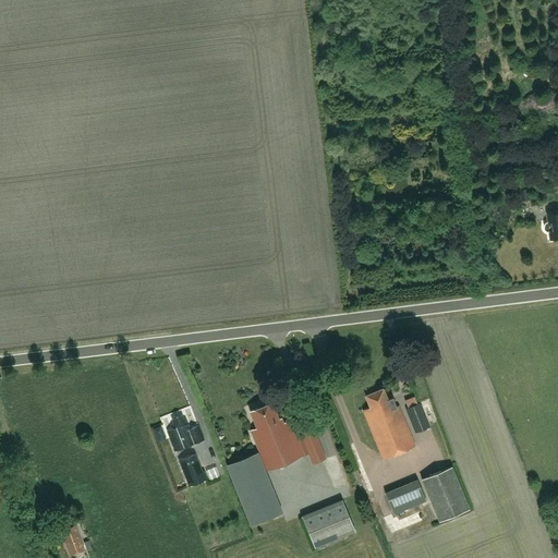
[(529,189),(520,191),(522,202),(531,199),(529,189)]
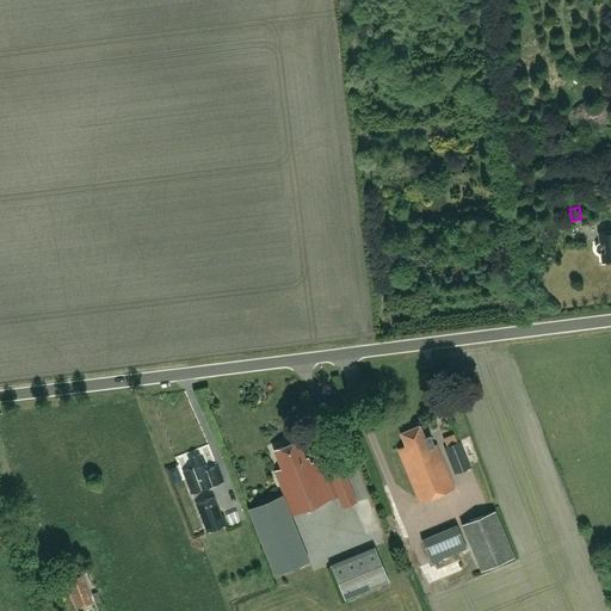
[(602,254),(603,254),(603,261),(610,260),(610,230),(599,233),(600,242),(599,242),(598,244),(597,245),(597,246),(596,247),(596,248),(597,250),(597,251),(598,252),(598,253),(599,253),(600,253),(602,254)]
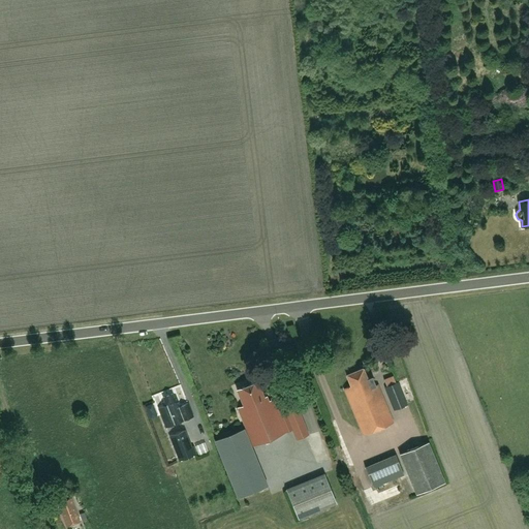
[(343,387),(363,435),(394,423),(380,390),(379,390),(377,385),(375,386),(371,376),(367,378),(363,368),(346,375),(350,385),(343,387)]
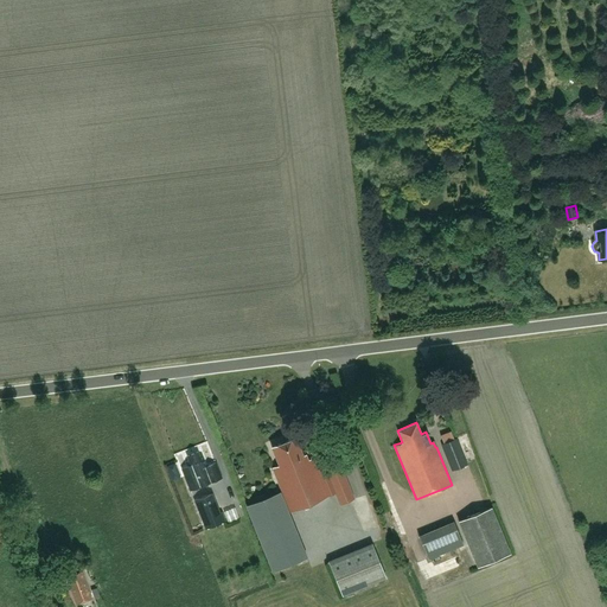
[(279,465),(272,467),(289,511),(334,493),(339,505),(353,499),(337,457),(323,462),(327,472),(319,475),(312,458),(307,460),(305,454),(302,454),(295,436),(272,447),(279,465)]
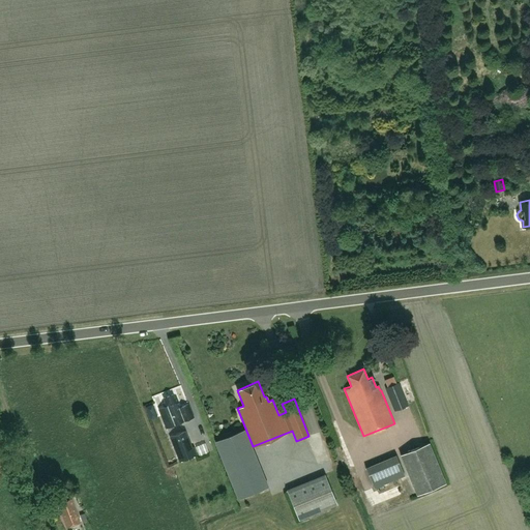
[(385,387),(394,411),(408,406),(399,382),(385,387)]
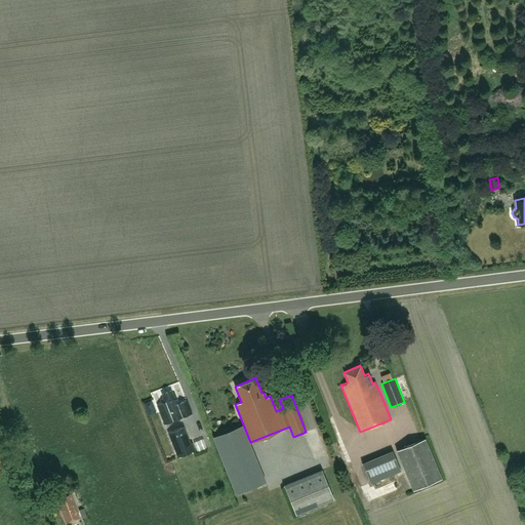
[(157,405),(164,425),(192,413),(186,400),(178,403),(175,395),(172,395),(171,391),(162,394),(163,399),(161,399),(163,403),(157,405)]
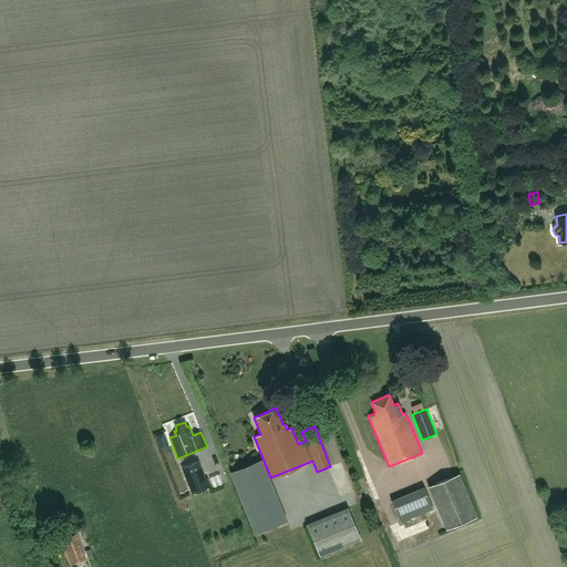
[(260,460),(230,472),(256,533),(270,527),(271,531),(287,524),(260,460)]
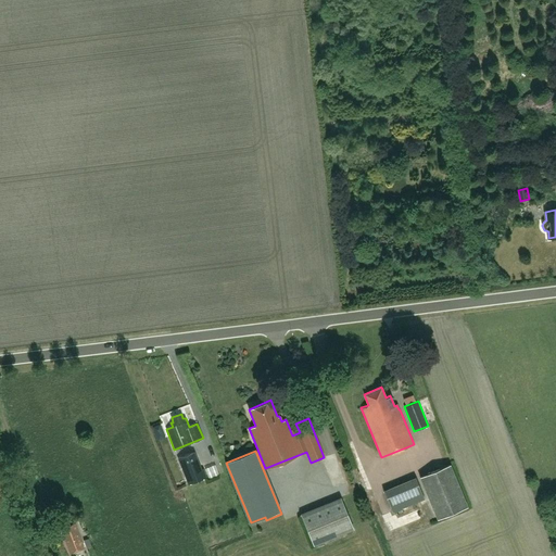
[(193,452),(178,458),(188,483),(206,477),(203,469),(200,469),(193,452)]
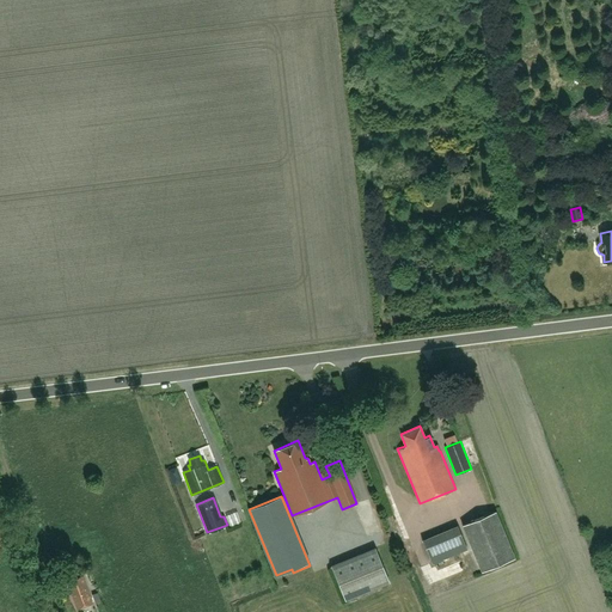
[(359,500),(365,532),(377,530),(371,497),(359,500)]
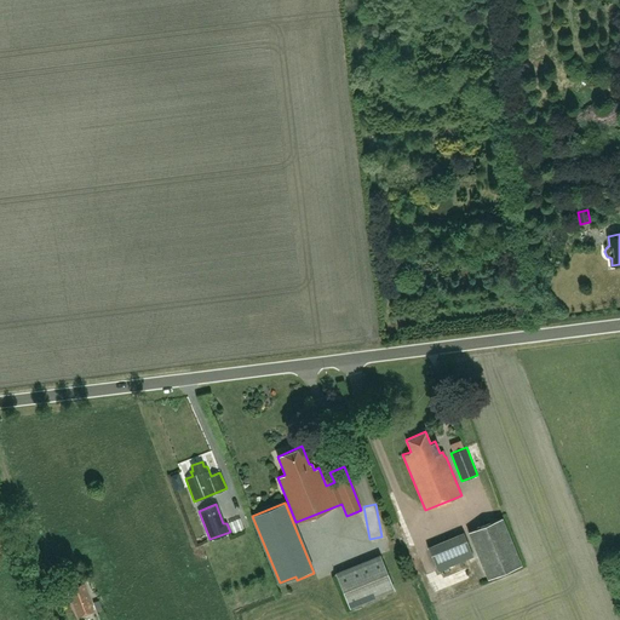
[(501,518),(468,532),(488,579),(522,564),(501,518)]
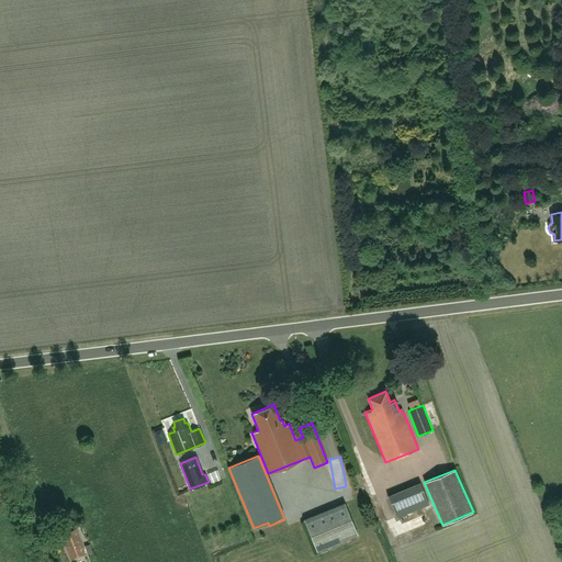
[(420,483),(388,496),(396,518),(429,504),(420,483)]
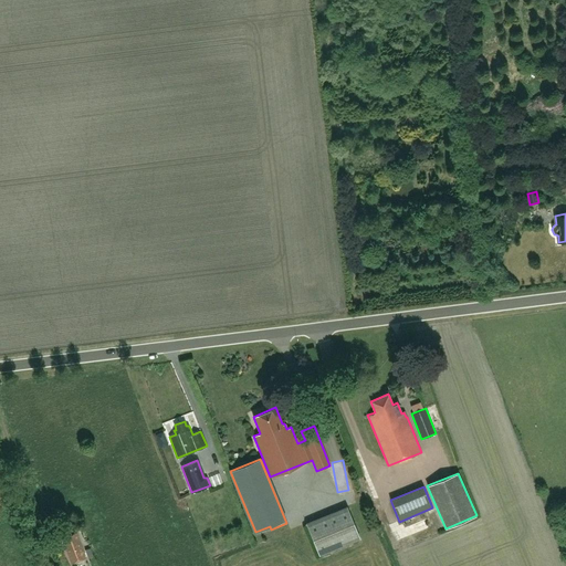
[(347,507),(306,524),(318,555),(359,538),(347,507)]
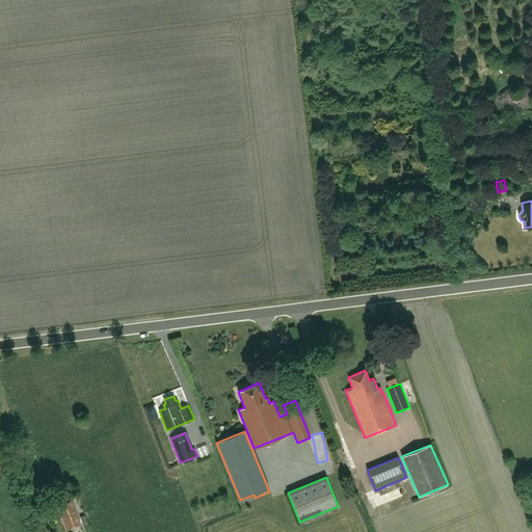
[(56,506),(60,516),(61,515),(67,530),(80,525),(72,501),(56,506)]
